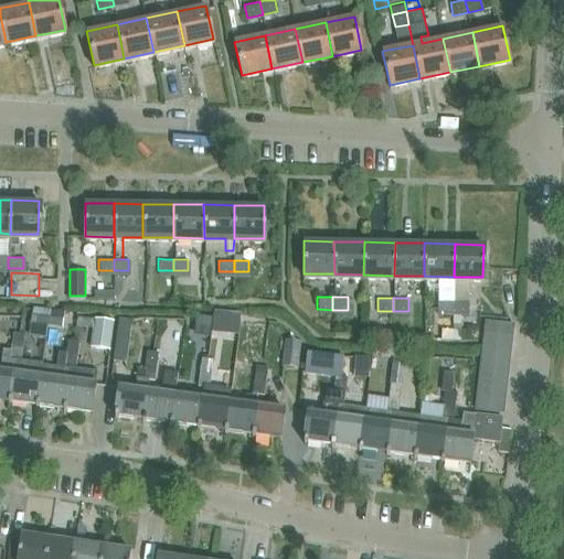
[(451,312),(453,299),(437,299),(437,312),(451,312)]
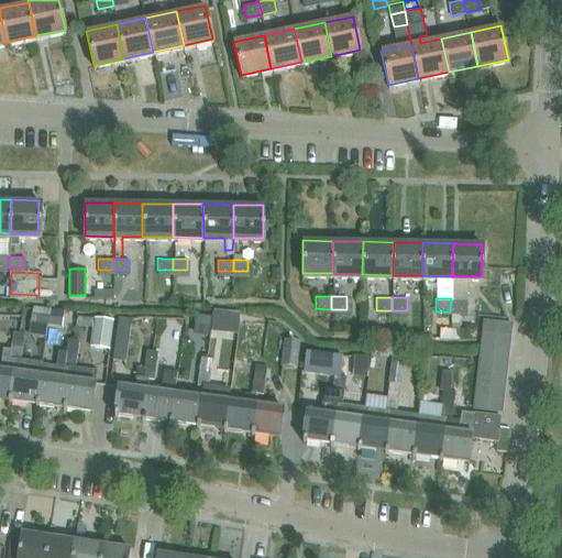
[(451,298),(450,312),(465,312),(465,298),(451,298)]
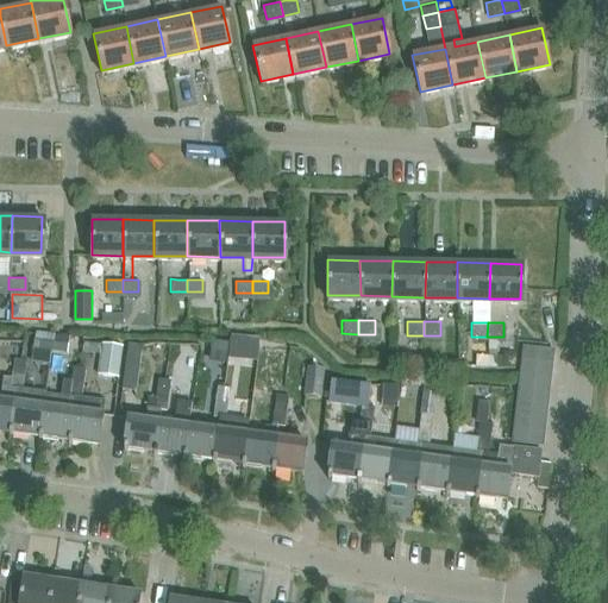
[(32,345),(49,347),(52,328),(35,326),(32,345)]
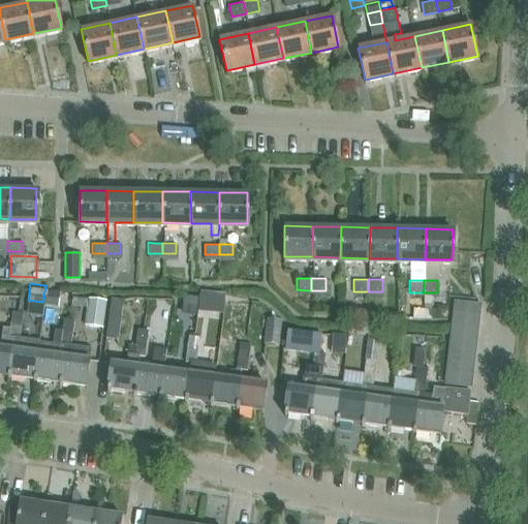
[(42,302),(58,304),(60,287),(45,285),(42,302)]
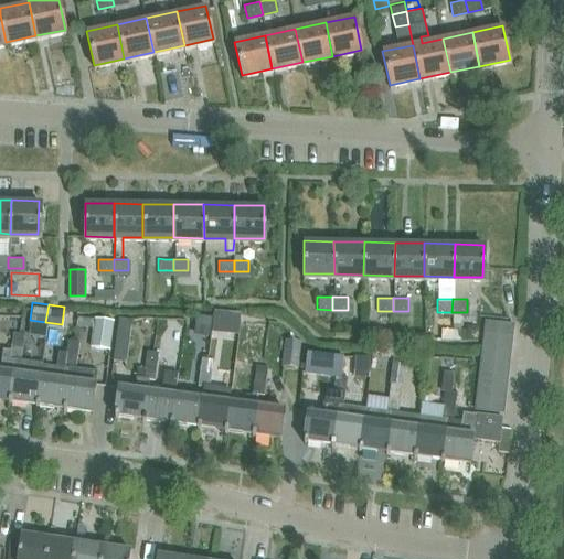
[(226,309),(226,312),(224,330),(237,331),(238,312),(240,310),(226,309)]
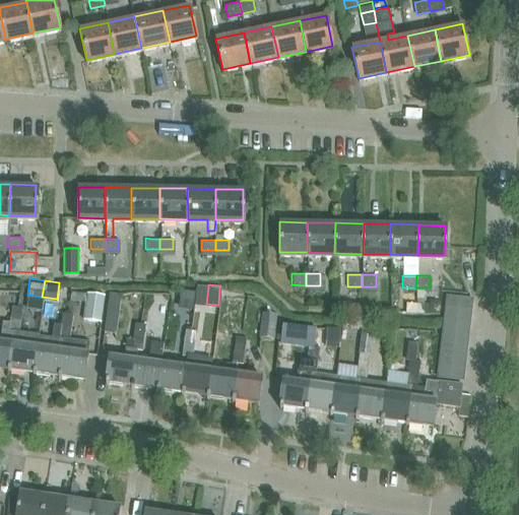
[(184,285),(184,287),(182,301),(193,303),(195,287),(194,287),(184,285)]
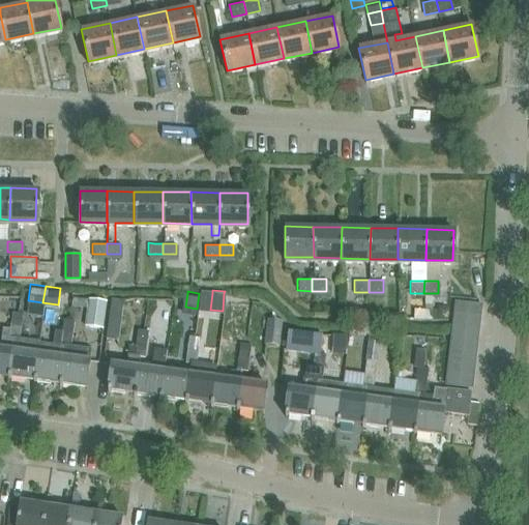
[(103,325),(107,298),(89,295),(85,323),(103,325)]
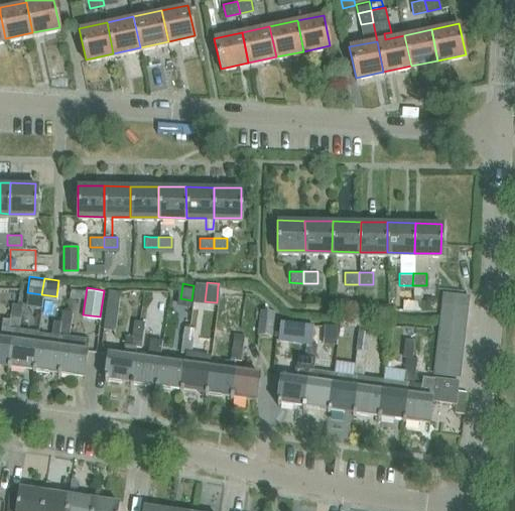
[(114,329),(119,289),(108,288),(103,328),(114,329)]
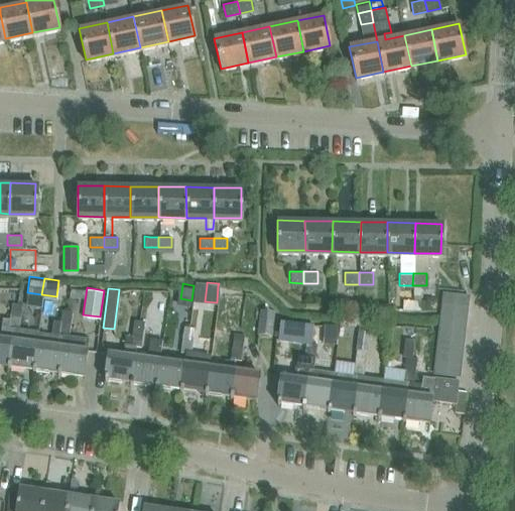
[(442,290),(440,302),(465,304),(466,293),(442,290)]
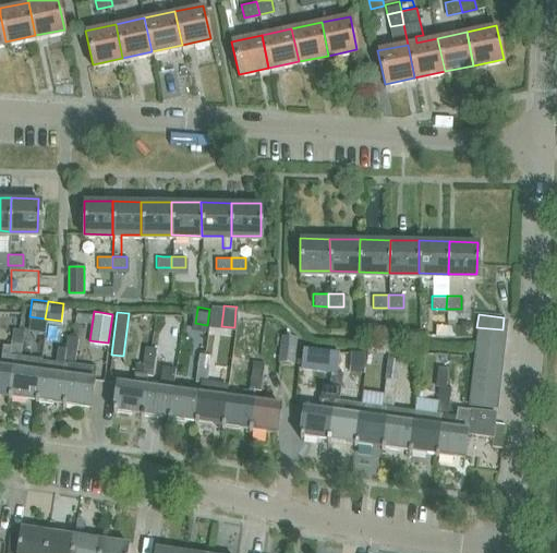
[(469,332),(471,320),(461,319),(460,322),(453,322),(446,322),(446,331),(460,331),(469,332)]
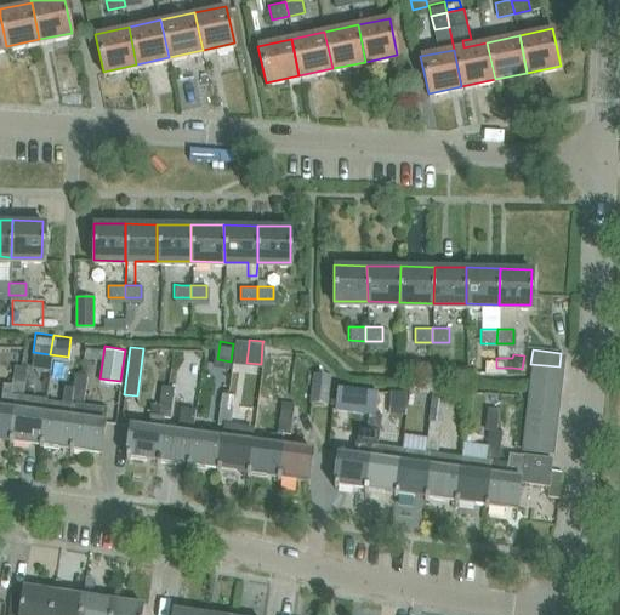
[(330,370),(318,362),(317,371),(313,370),(311,399),(326,402),(330,370)]
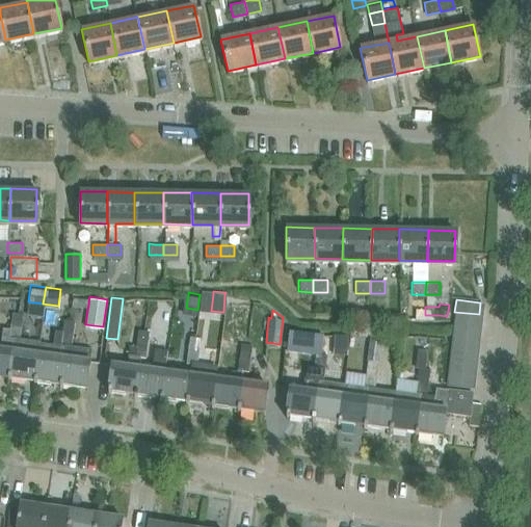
[(11,311),(9,323),(20,324),(22,312),(11,311)]
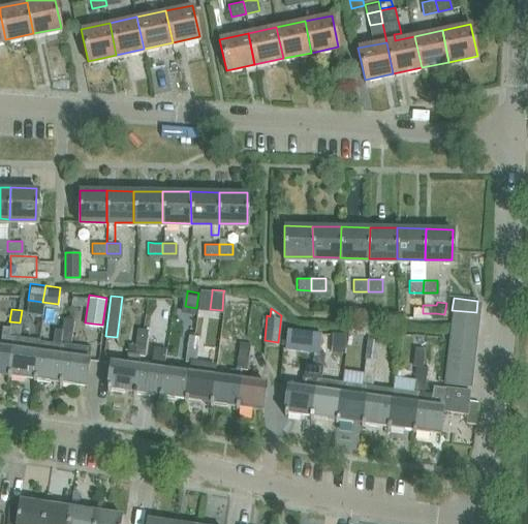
[(476,312),(452,310),(451,321),(475,324),(476,312)]
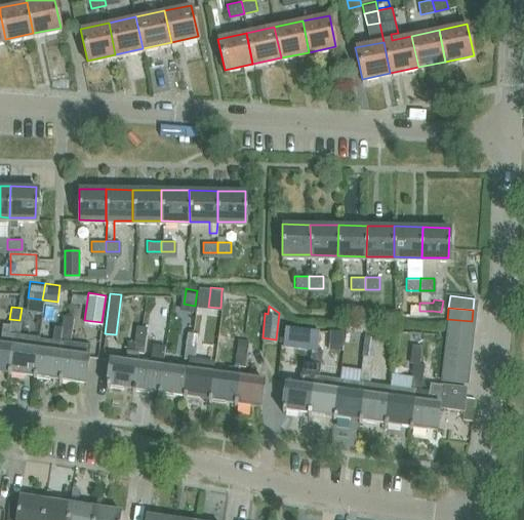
[(62,326),(71,327),(72,315),(63,314),(62,326)]
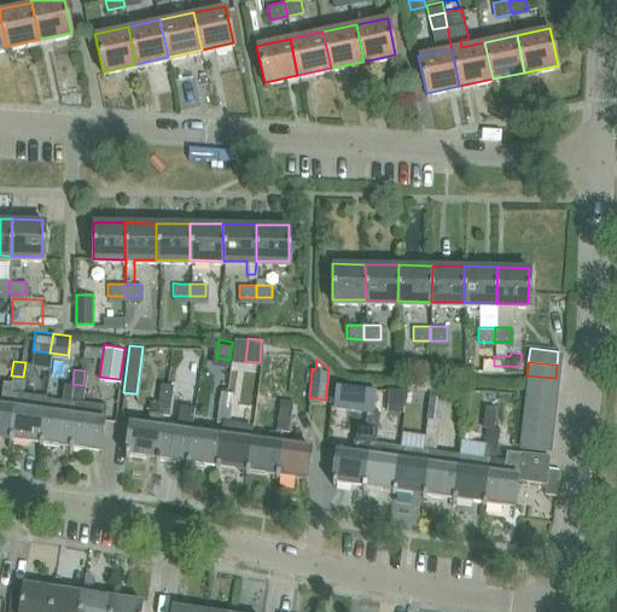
[(0,436),(9,437),(15,391),(21,392),(23,377),(11,376),(11,380),(3,379),(0,403),(0,436)]
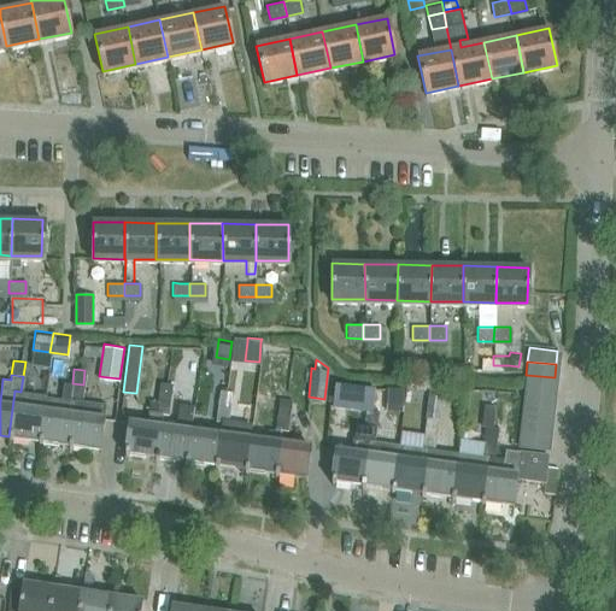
[(555,377),(526,375),(524,389),(552,392),(555,377)]
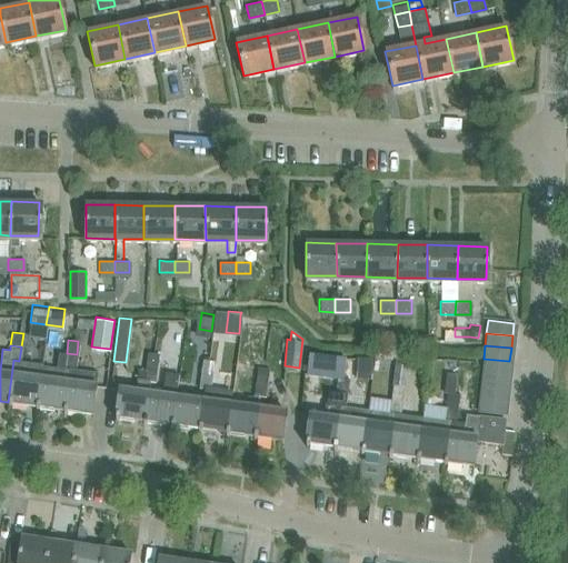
[(147,349),(145,363),(157,364),(158,350),(147,349)]
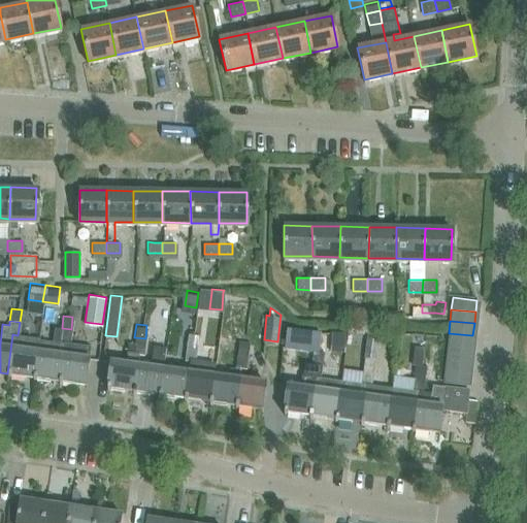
[(33,378),(59,381),(64,340),(69,340),(71,329),(62,328),(53,327),(52,339),(38,337),(33,378)]
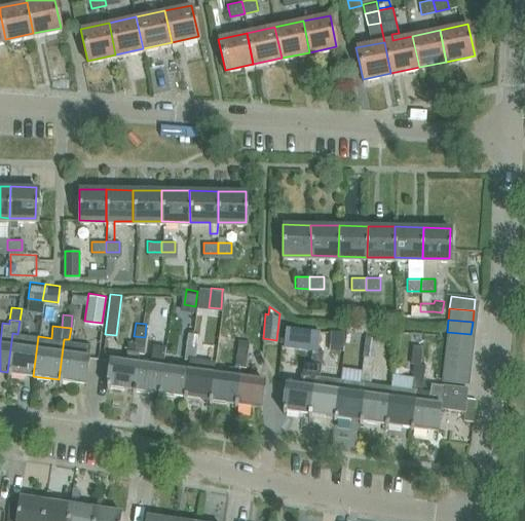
[(286,326),(283,344),(284,344),(311,348),(311,346),(316,347),(317,343),(319,330),(286,326)]
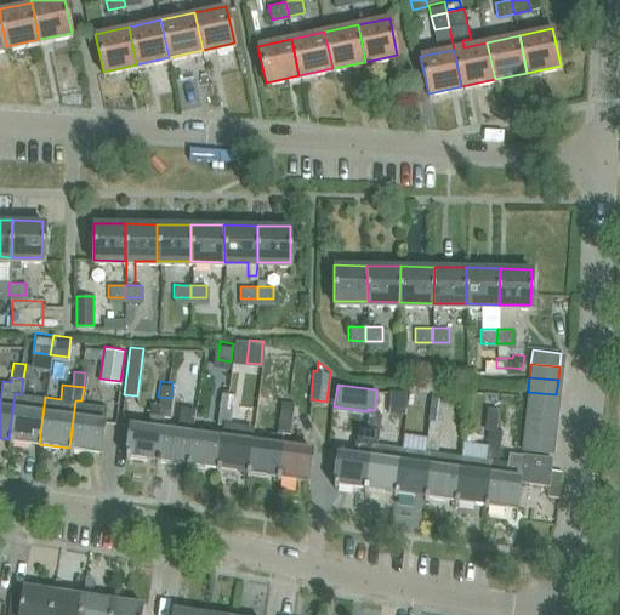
[(439,436),(445,389),(433,388),(427,434),(439,436)]
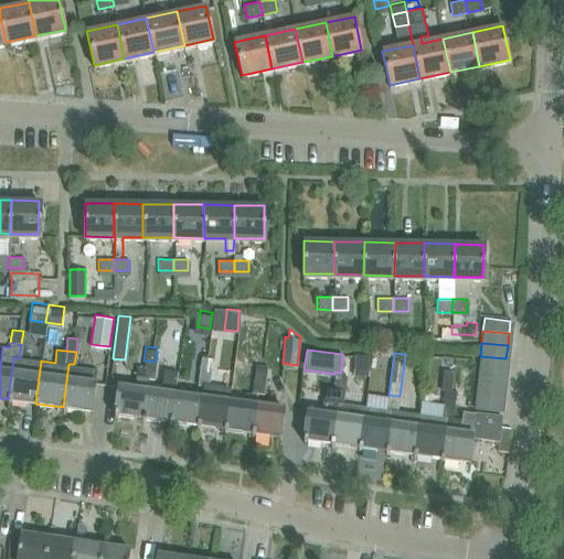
[(201,355),(199,369),(210,371),(212,356),(201,355)]
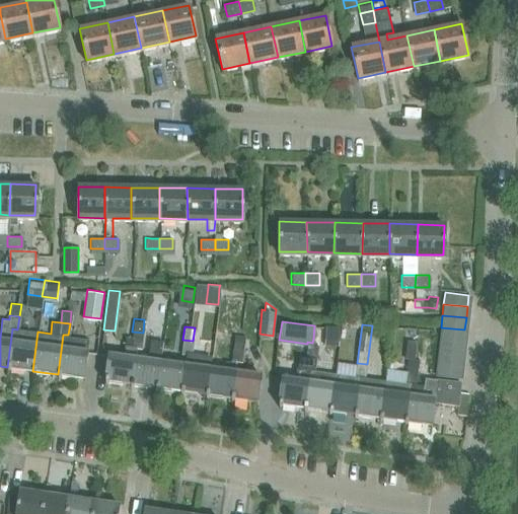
[(464,329),(441,327),(440,338),(463,341),(464,329)]
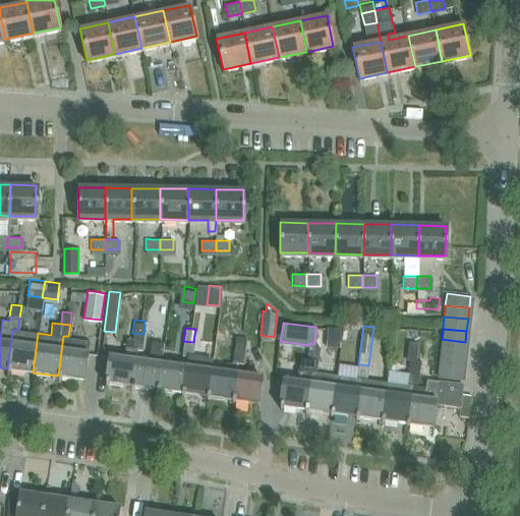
[(38,333),(17,331),(12,330),(7,368),(33,373),(38,333)]
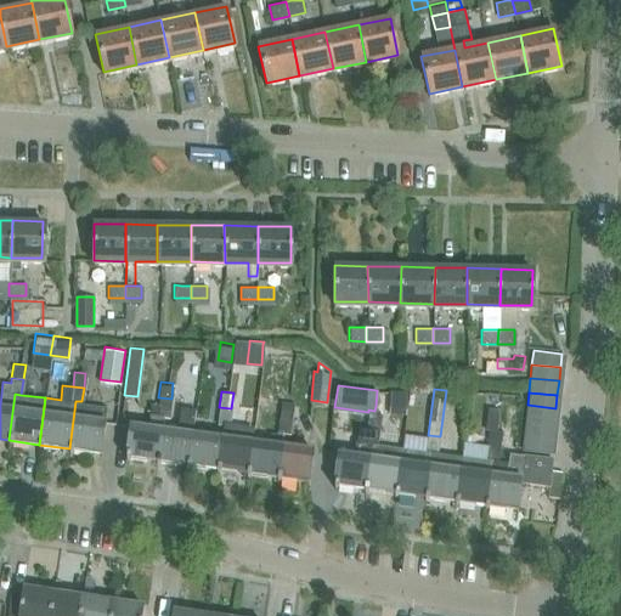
[(130,422),(125,456),(157,459),(161,427),(163,413),(169,414),(171,399),(158,397),(156,412),(148,411),(146,424),(130,422)]
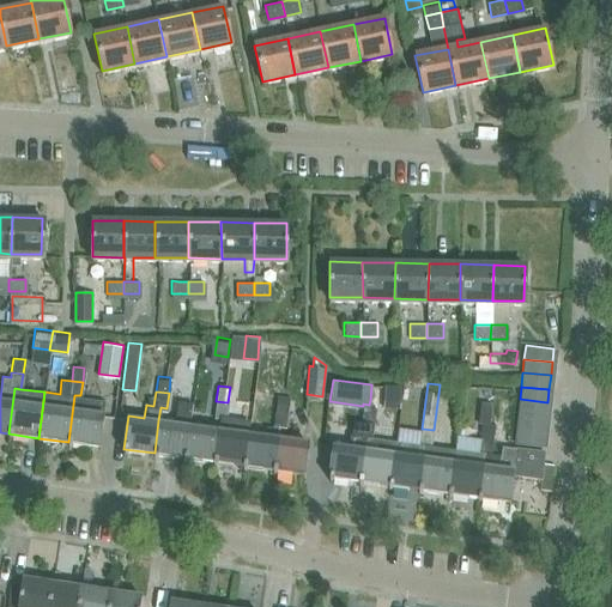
[(276,410),(289,411),(290,395),(278,394),(276,410)]
